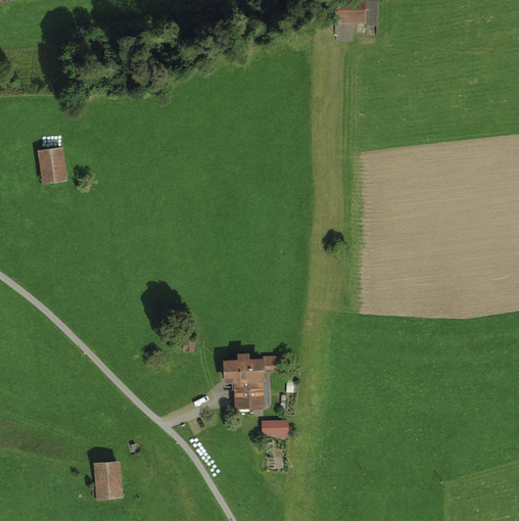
[(336,0),(335,40),(351,40),(352,22),(367,24),(368,0),(336,0)]
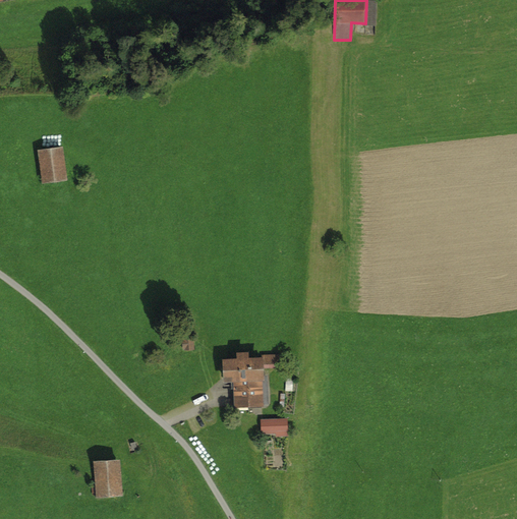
[(63,148),(37,152),(41,184),(67,180),(63,148)]
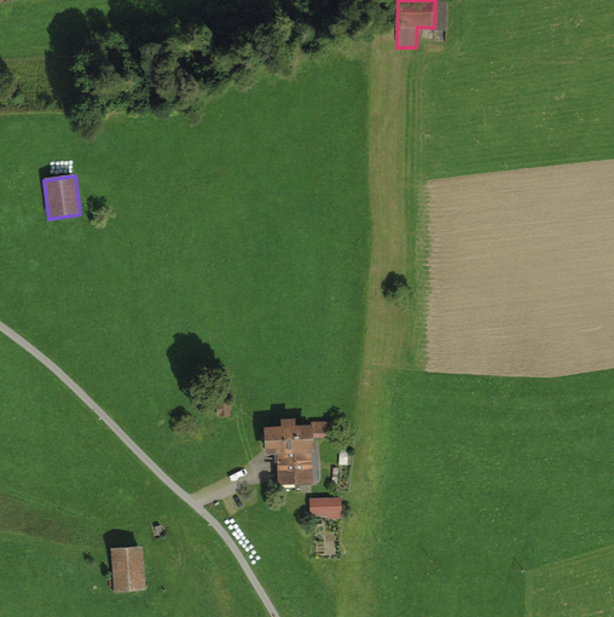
[(322,426),(265,427),(265,455),(278,455),(279,483),(312,483),(312,453),(323,451),(322,426)]
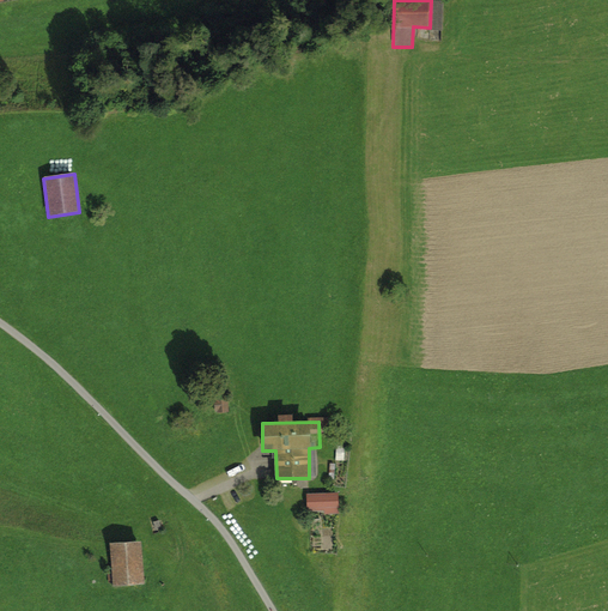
[(339,494),(311,495),(312,510),(340,509),(339,494)]
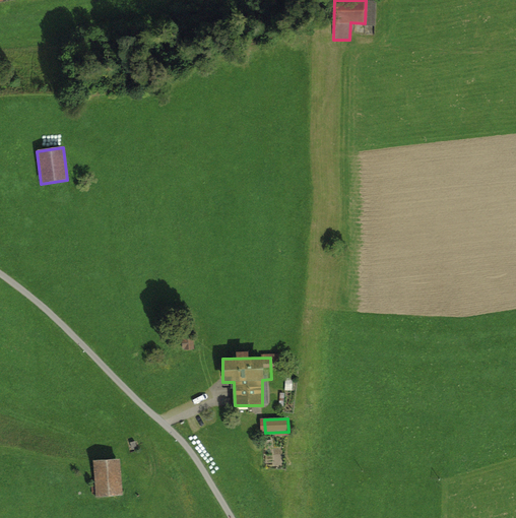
[(120,458),(92,458),(93,491),(121,490),(120,458)]
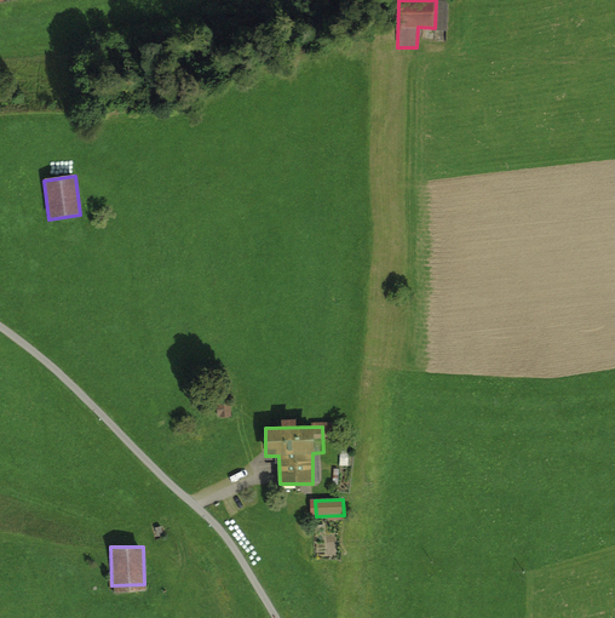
All buildings are outlined.
